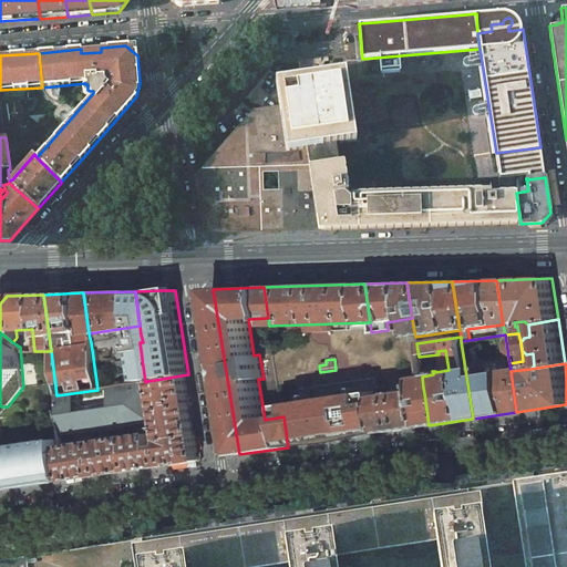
[(188,374),(155,380),(166,449),(157,450),(154,433),(131,437),(135,471),(202,460),(188,374)]
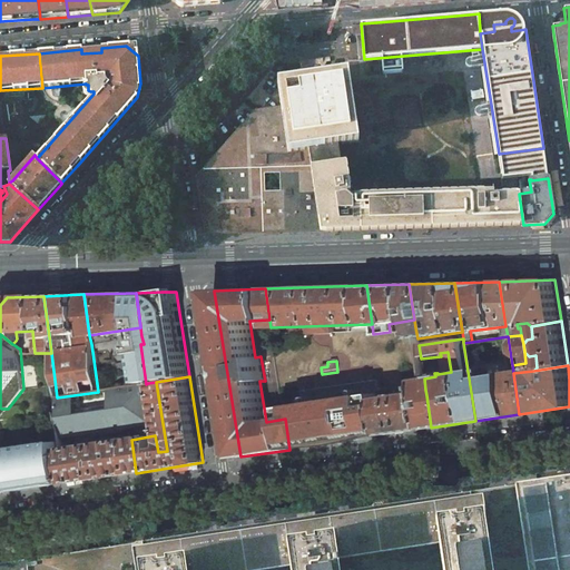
[(146,384),(124,387),(129,428),(129,431),(150,428),(155,424),(148,383),(146,384)]
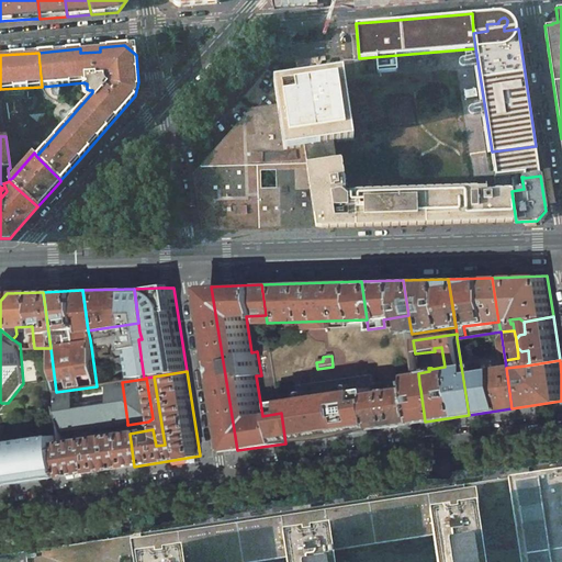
[(375,378),(299,389),(300,398),(279,402),(281,413),(285,444),(382,428),(377,391),(375,378)]
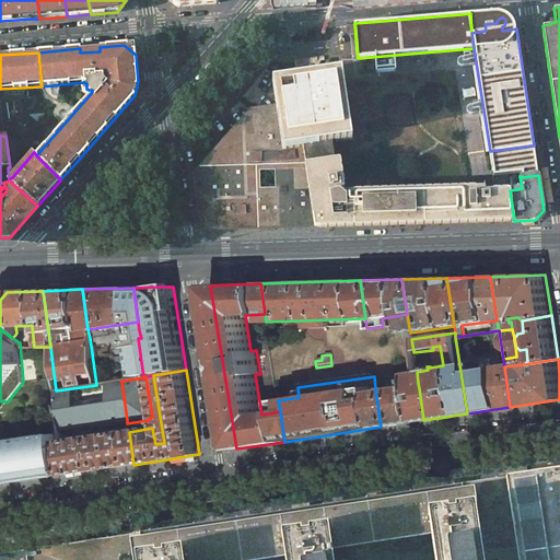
[(96,385),(56,391),(62,433),(76,432),(76,429),(127,420),(121,381),(96,385)]
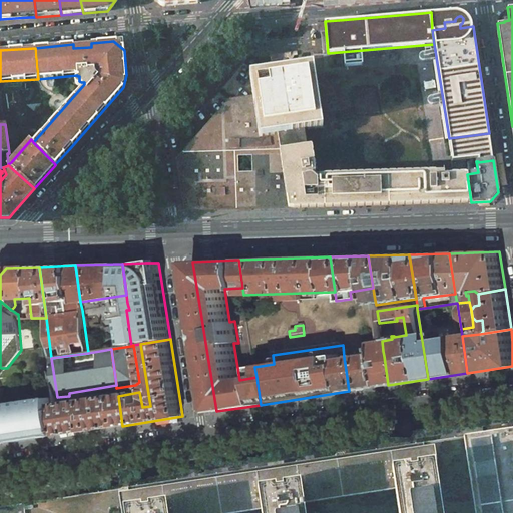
[(388,385),(384,356),(370,358),(369,353),(344,357),(349,391),(388,385)]
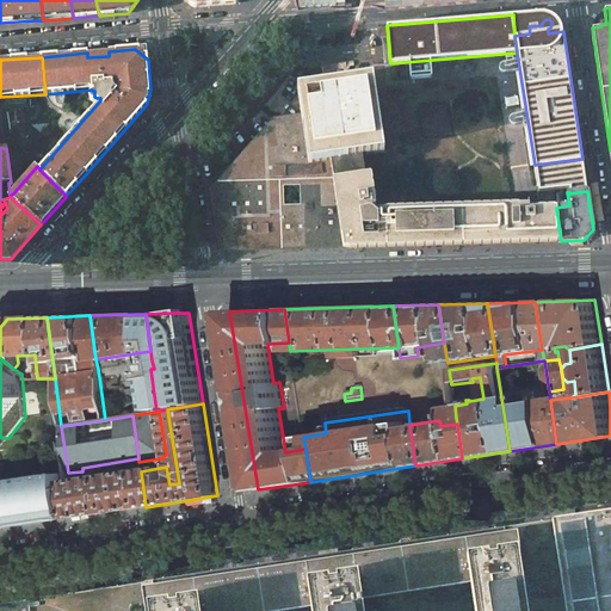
[(141,471),(69,482),(74,517),(74,518),(146,507),(141,471)]
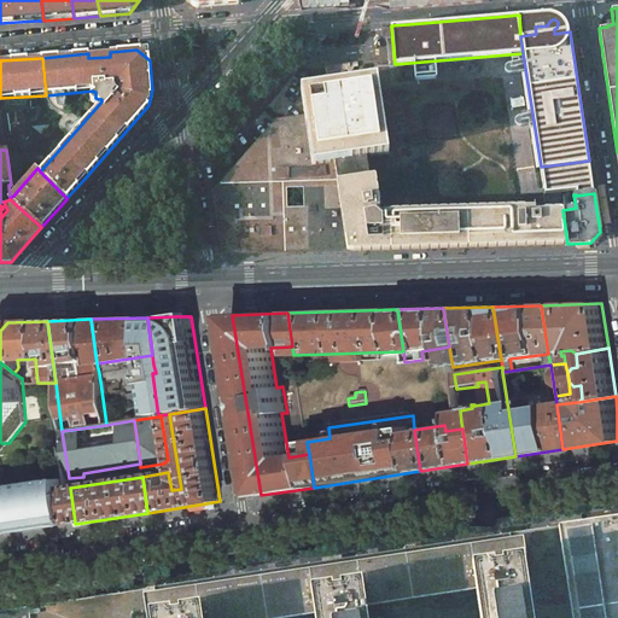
[(0,534),(75,523),(70,488),(69,478),(0,489),(0,534)]
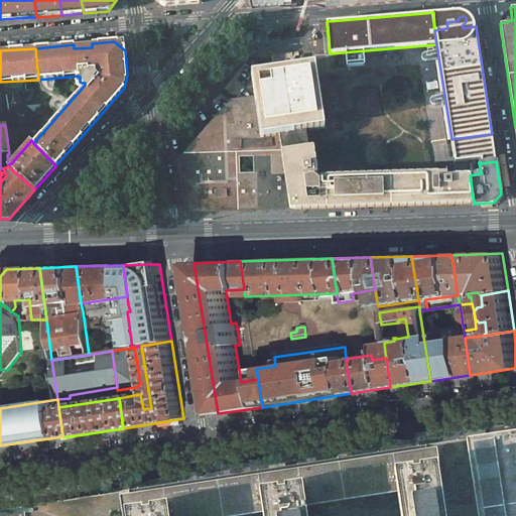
[(515,515),(515,431),(499,434),(467,438),(475,498),(478,515),(515,515)]
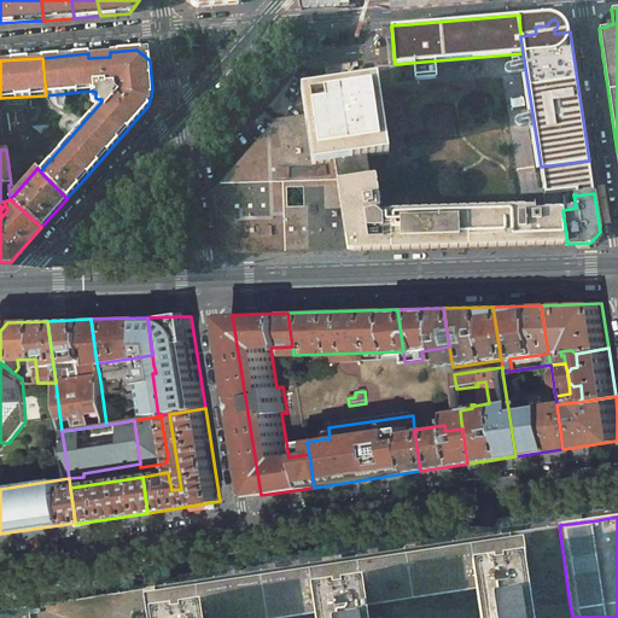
[(559,525),(523,530),(524,536),(532,590),(529,592),(530,602),(532,617),(572,617),(569,596),(559,525)]
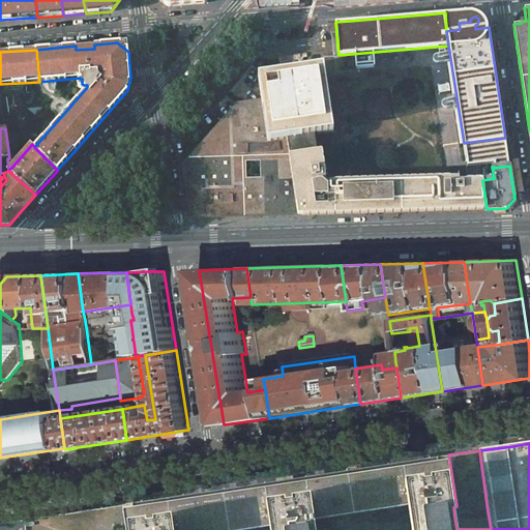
[(448,454),(287,480),(280,481),(123,505),(124,509),(127,529),(457,529),(454,517),(453,507),(457,506),(449,460),(448,454)]
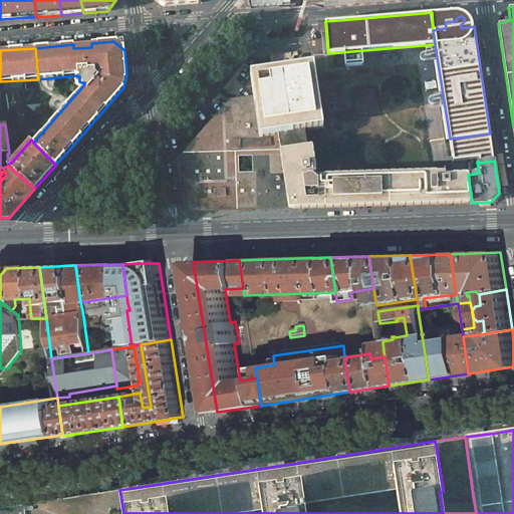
[(119,490),(27,505),(28,513),(123,513),(120,494),(119,490)]
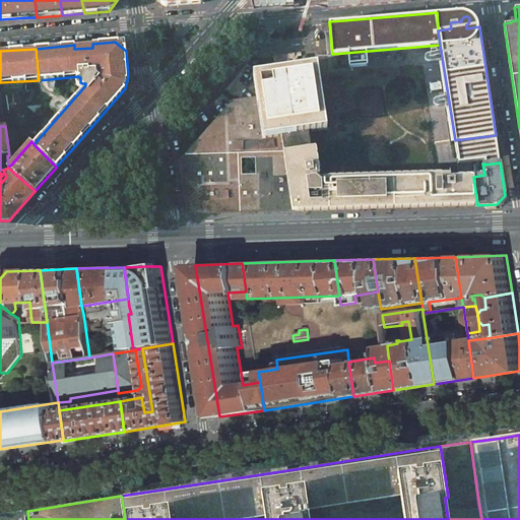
[(0,519),(28,519),(27,511),(0,514),(0,519)]
